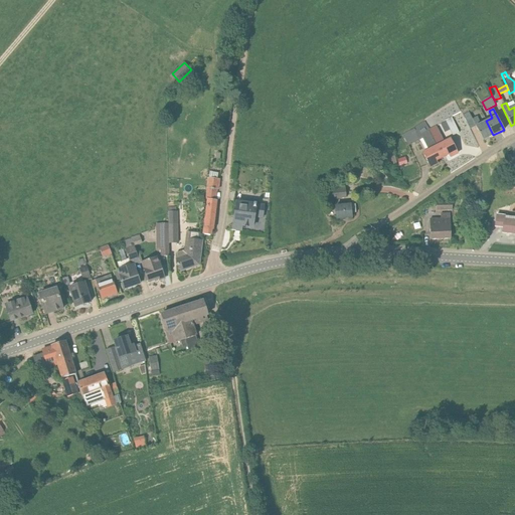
[(476,117),(472,119),(469,112),(463,115),(470,129),(476,127),(483,141),(493,135),(486,121),(480,124),(476,117)]
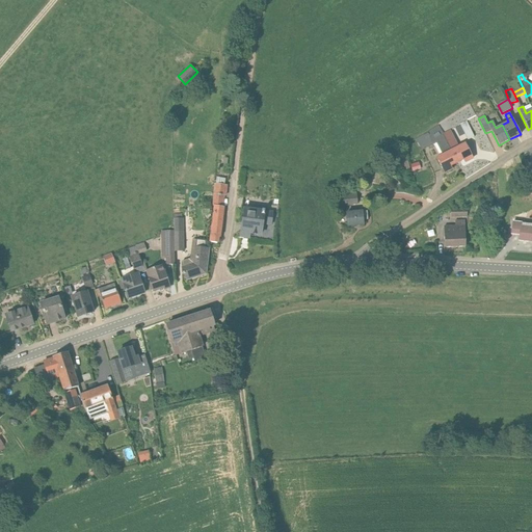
[(467,121),(460,124),(468,140),(474,137),(467,121)]
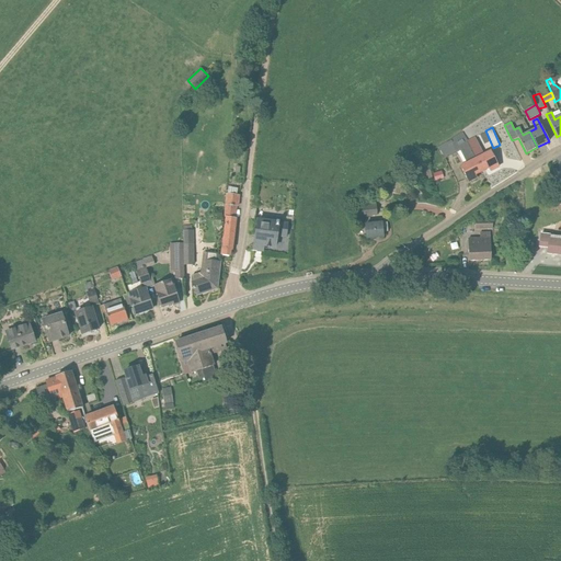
[(474,174),(482,171),(464,136),(456,141),(460,151),(464,150),(467,156),(464,158),(467,163),(460,167),(468,182),(477,178),(474,174)]
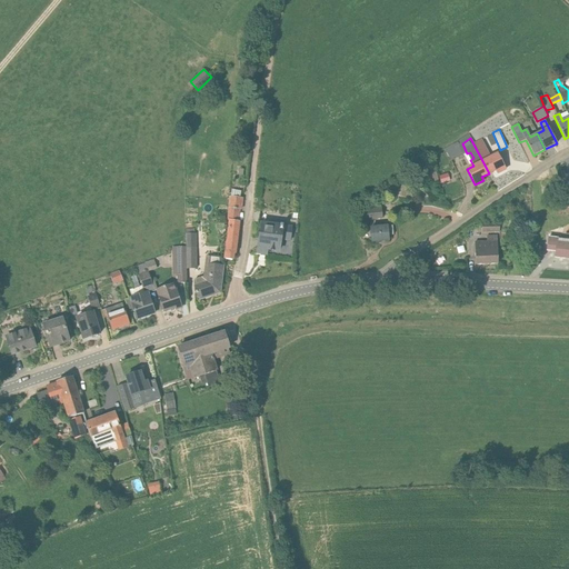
[(490,157),(481,139),(475,142),(471,138),(470,138),(489,173),(496,170),(497,173),(506,169),(498,153),(490,157)]
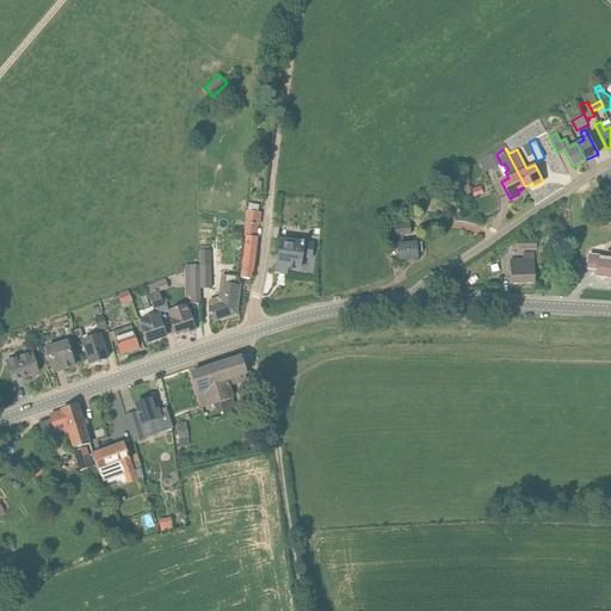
[(259,224),(260,214),(246,211),(245,222),(248,223),(246,236),(244,253),(241,278),(250,279),(251,272),(253,273),(257,238),(255,238),(258,224),(259,224)]
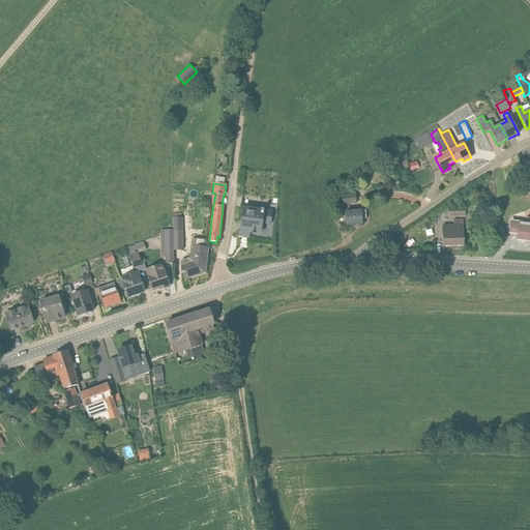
[(355,192),(343,193),(344,204),(356,203),(355,192)]
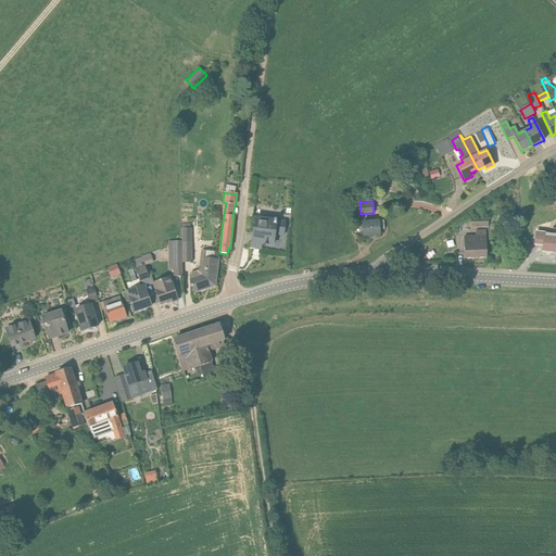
[(488,217),(470,218),(470,227),(489,226),(488,217)]
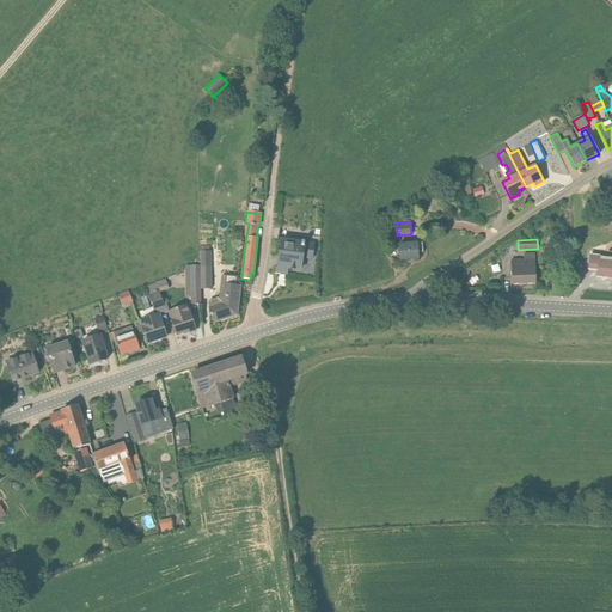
[(301,242),(301,244),(281,240),(277,267),(300,270),(301,257),(311,258),(313,245),(304,244),(304,242),(301,242)]
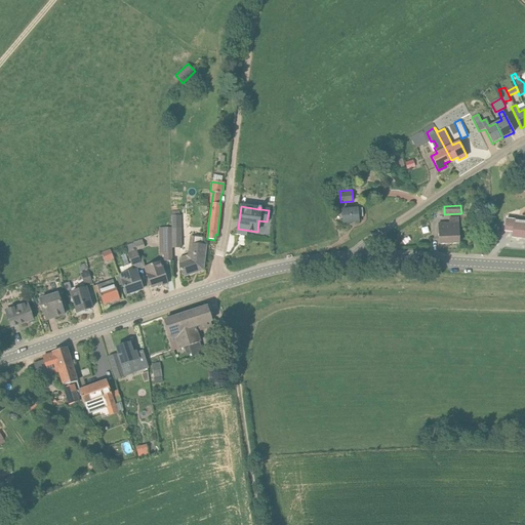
[(342,224),(359,223),(358,217),(363,217),(362,208),(341,210),(342,224)]
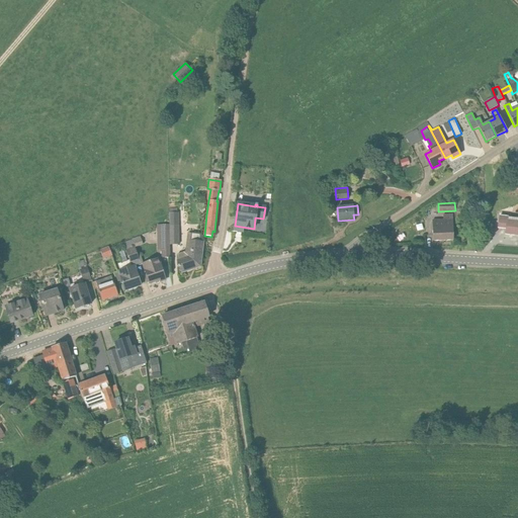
[(170,212),(169,212),(169,222),(169,225),(169,226),(169,227),(178,226),(179,226),(179,222),(179,212),(174,212),(170,212)]
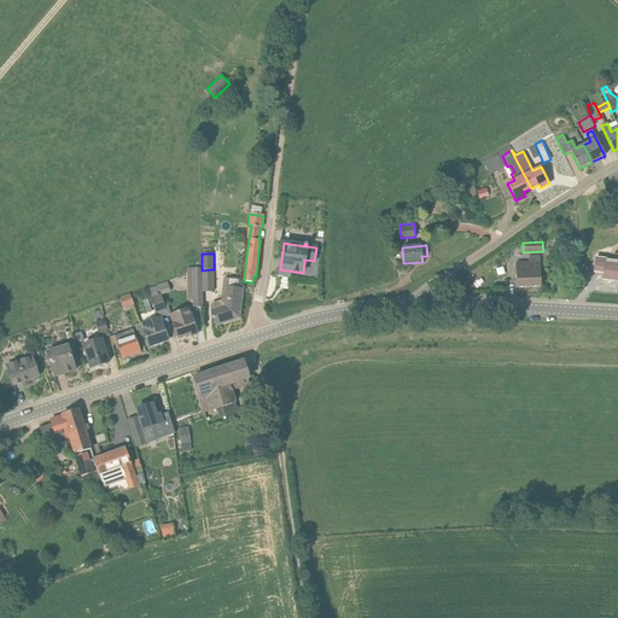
[(516,274),(517,287),(541,286),(540,256),(529,256),(529,263),(516,263),(516,274)]
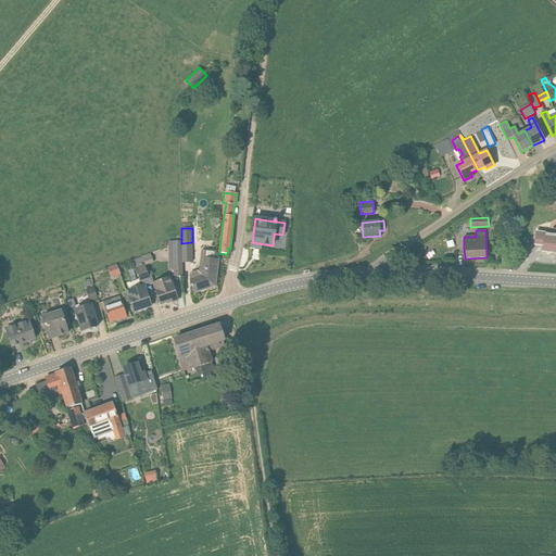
[(555,238),(544,238),(544,234),(535,232),(534,244),(543,245),(542,252),(555,253),(555,238)]
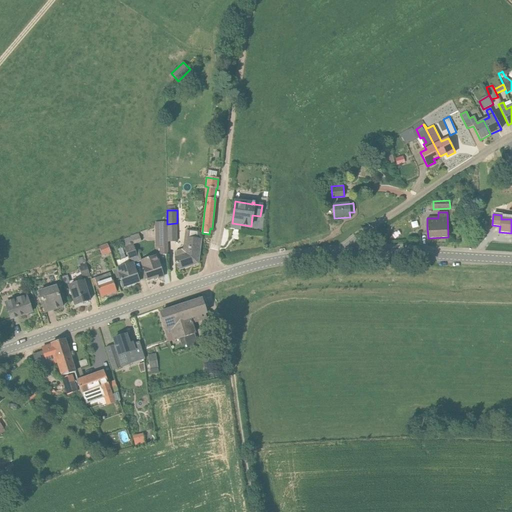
[(167,222),(157,222),(157,241),(168,241),(167,226),(167,224),(167,223),(167,222)]
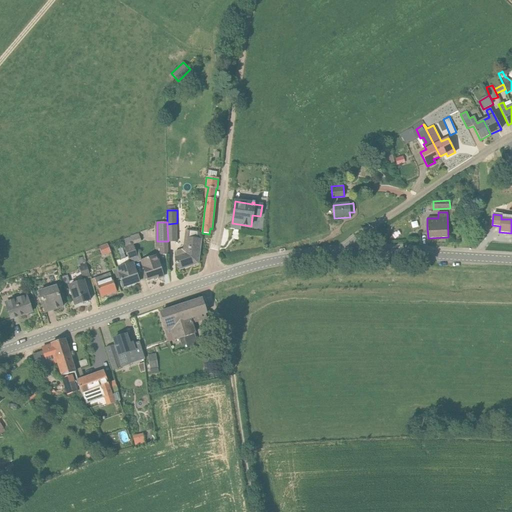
[(176,223),(167,224),(167,226),(168,241),(168,242),(177,242),(176,223)]
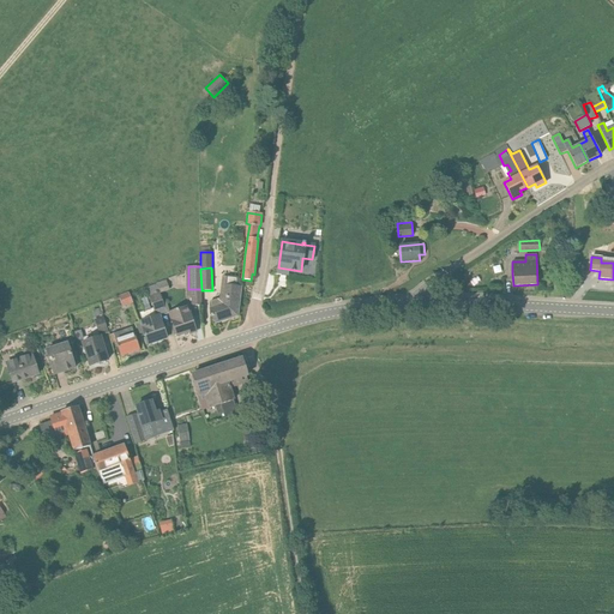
[(241,287),(236,287),(236,280),(227,278),(227,286),(226,286),(224,295),(220,295),(220,299),(210,302),(211,308),(210,309),(215,324),(238,315),(241,287)]
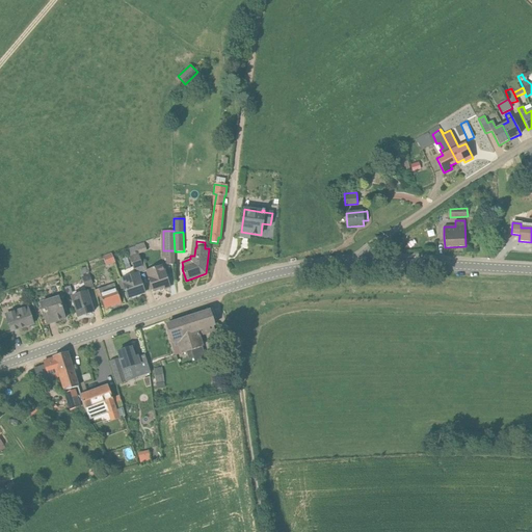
[(129,257),(132,267),(133,270),(140,268),(142,267),(141,263),(138,255),(136,248),(136,247),(136,246),(126,250),(127,251),(128,258),(129,257)]
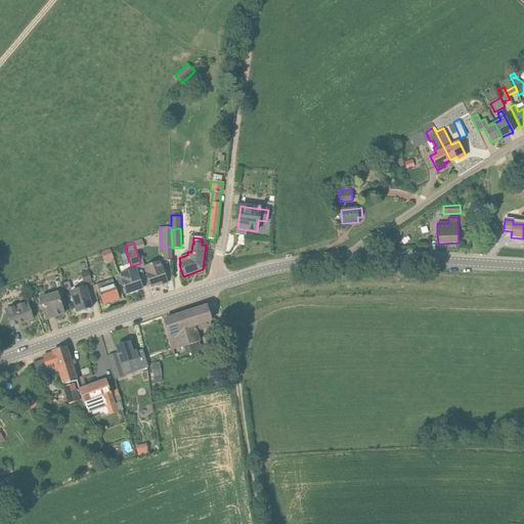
[(172,247),(161,247),(161,254),(163,254),(163,261),(172,261),(172,248),(172,247)]
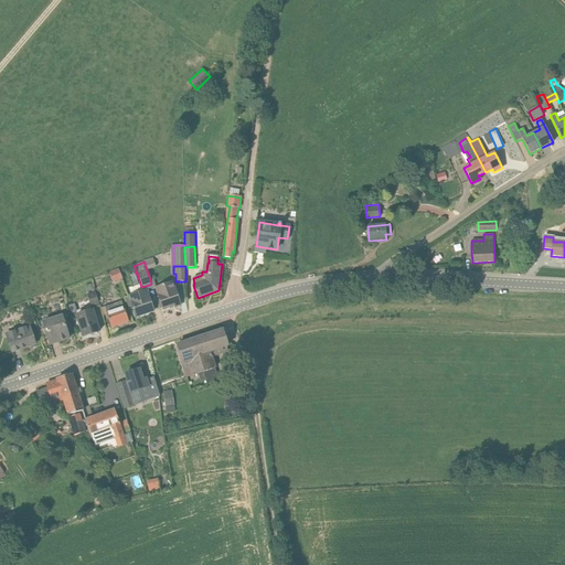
[(114,283),(121,279),(118,270),(110,273),(114,283)]
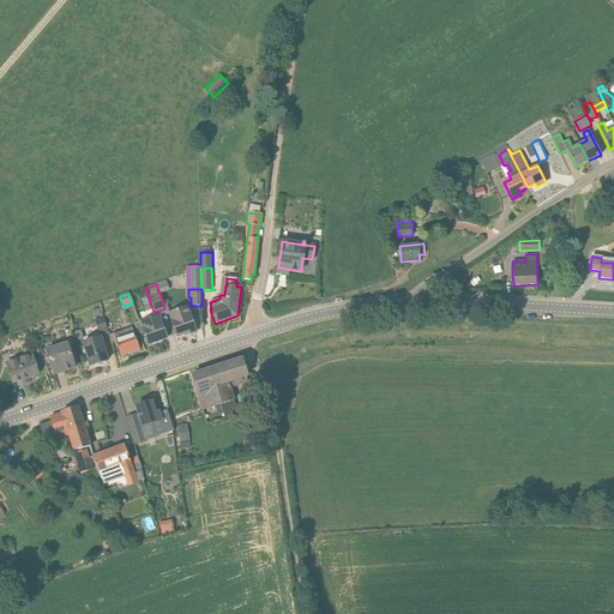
[(196,330),(190,314),(187,306),(169,312),(172,320),(176,337),(196,330)]
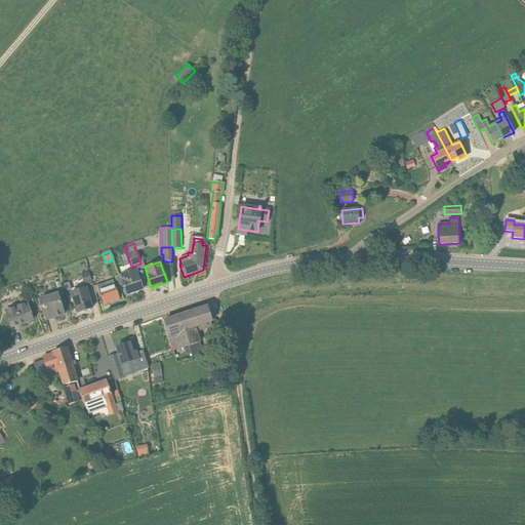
[(132,270),(131,267),(130,264),(119,268),(121,274),(119,274),(122,280),(126,294),(143,288),(137,275),(135,269),(132,270)]
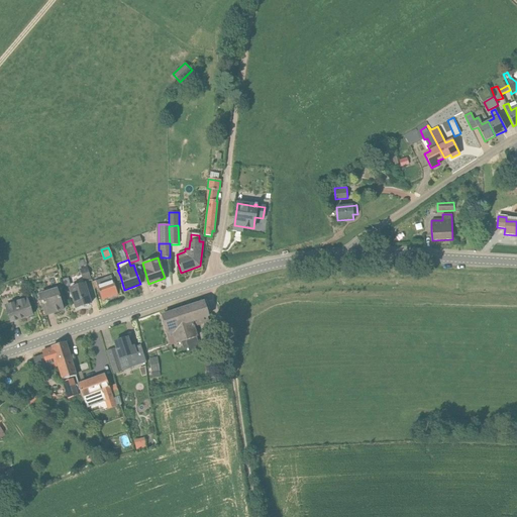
[(84,282),(91,280),(87,266),(79,269),(84,282)]
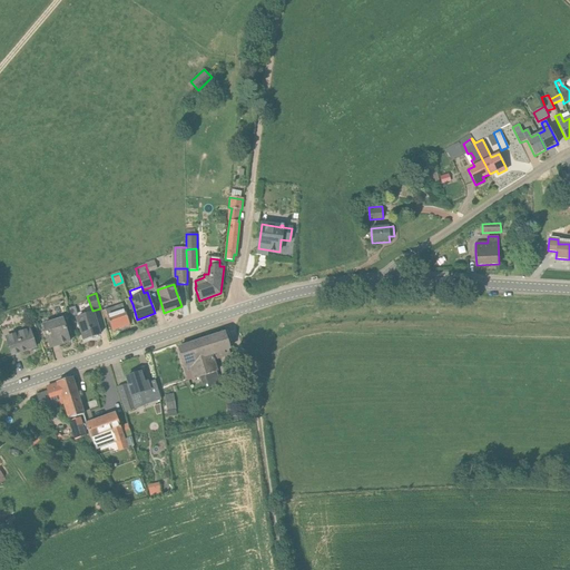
[(129,324),(125,308),(123,304),(102,311),(105,318),(107,317),(111,331),(129,324)]
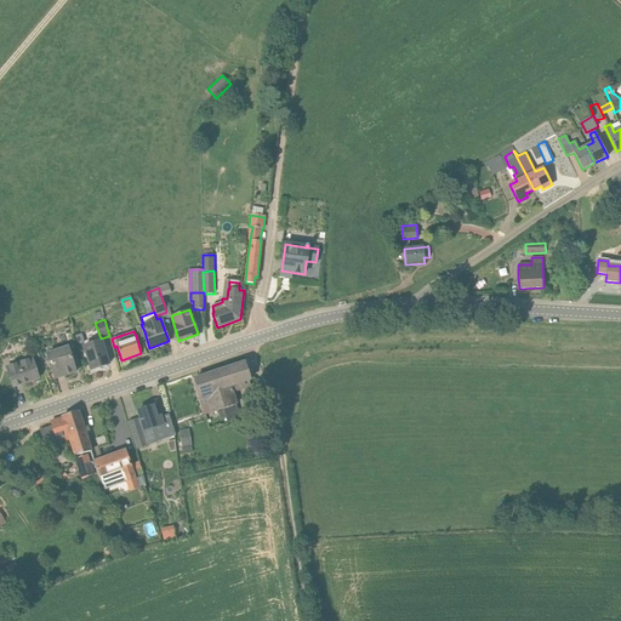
[(102,341),(84,347),(91,370),(109,364),(102,341)]
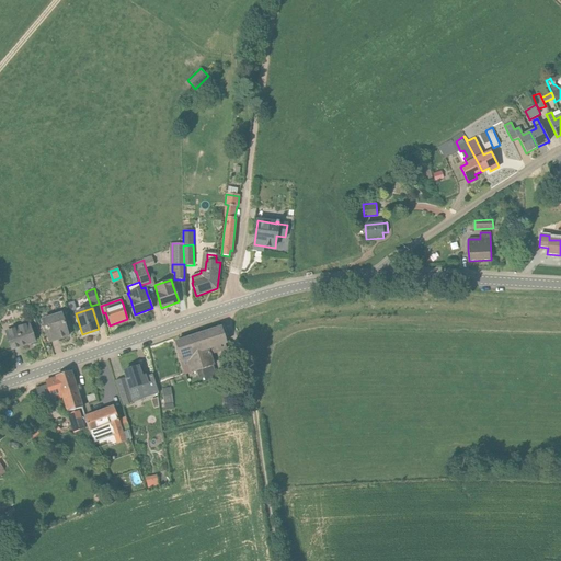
[(61,315),(43,320),(49,342),(68,336),(61,315)]
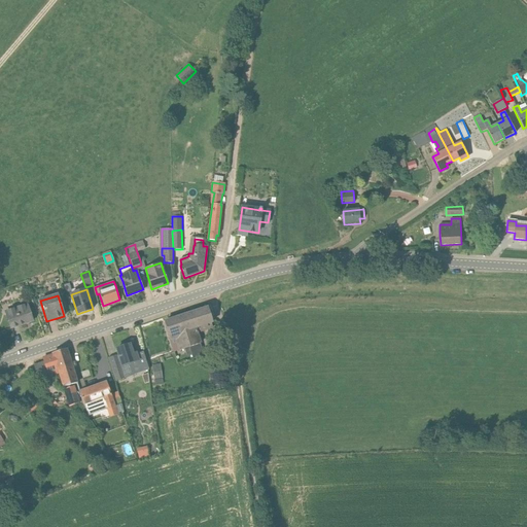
[(27,305),(5,312),(11,328),(33,321),(27,305)]
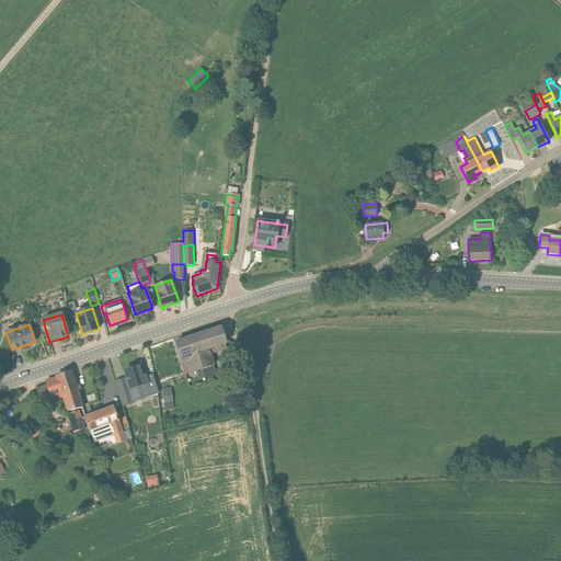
[(205,381),(212,379),(217,378),(214,366),(210,355),(218,353),(216,346),(227,343),(221,328),(198,335),(192,338),(203,369),(202,370),(204,376),(205,381)]
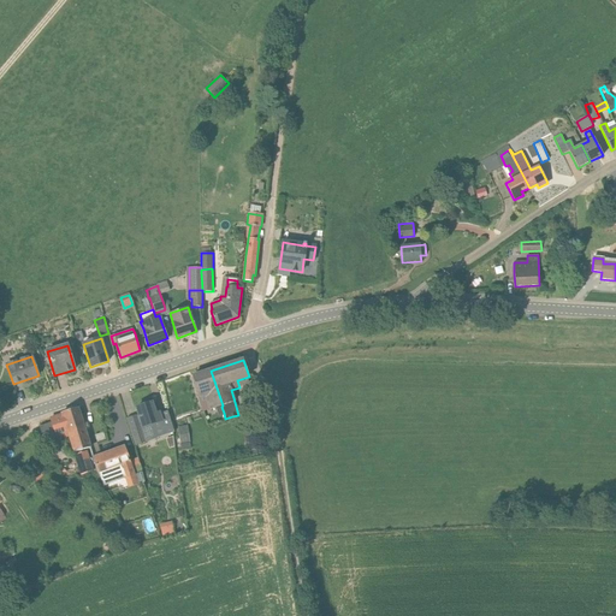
[(215,408),(221,407),(223,406),(211,371),(193,377),(200,404),(207,402),(209,409),(215,408)]
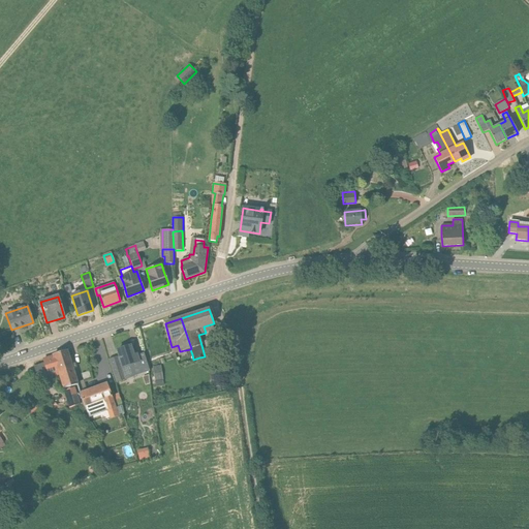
[(136,354),(133,355),(130,346),(117,350),(123,367),(130,365),(134,376),(150,371),(145,353),(137,356),(136,354)]
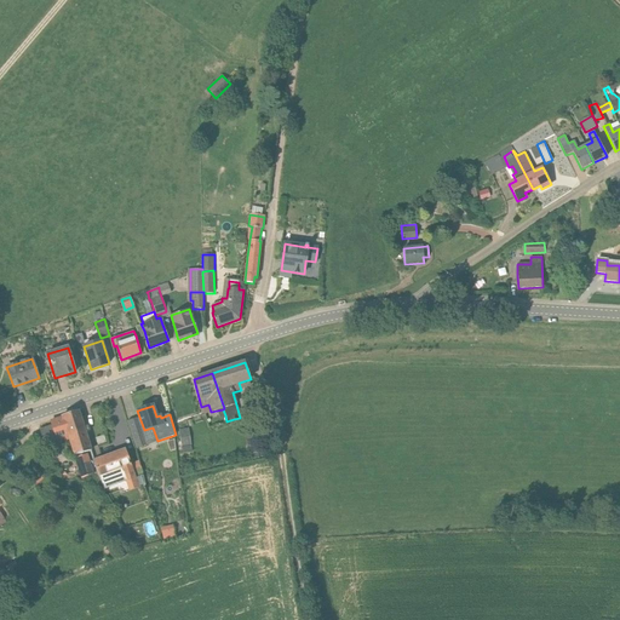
[(68,435),(85,431),(79,411),(62,417),(68,435)]
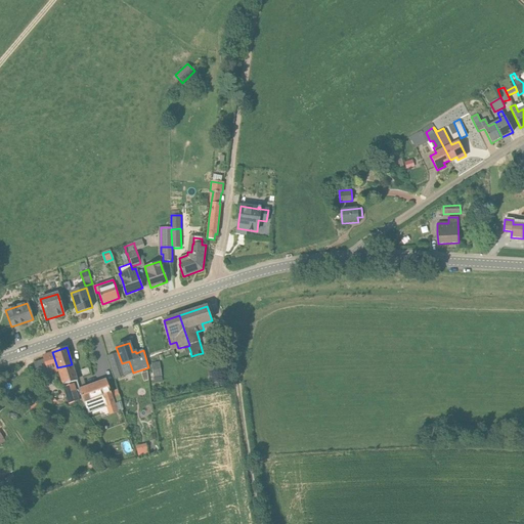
[(45,363),(44,359),(34,363),(35,368),(42,366),(41,364),(45,363)]
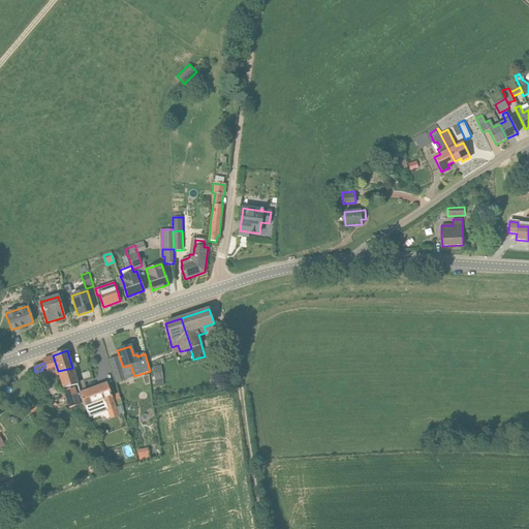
[(161,365),(153,367),(155,385),(163,383),(161,365)]
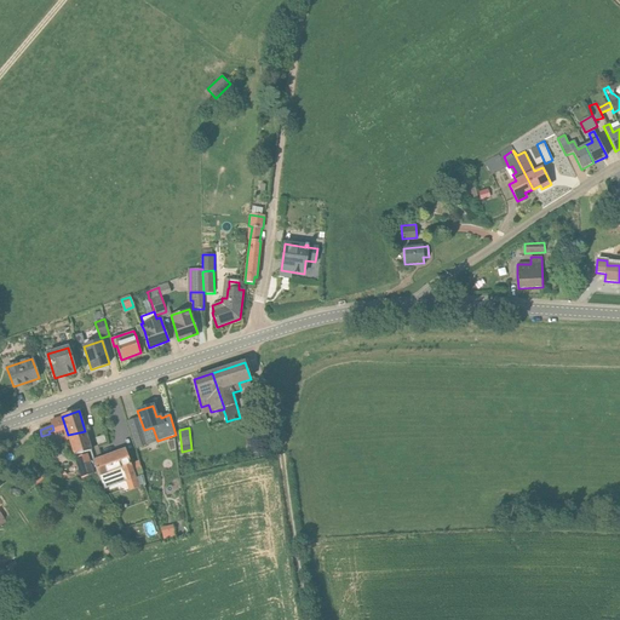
[(95,461),(101,477),(108,475),(102,458),(102,459),(97,446),(91,448),(85,431),(68,435),(73,452),(74,455),(91,451),(95,461)]
